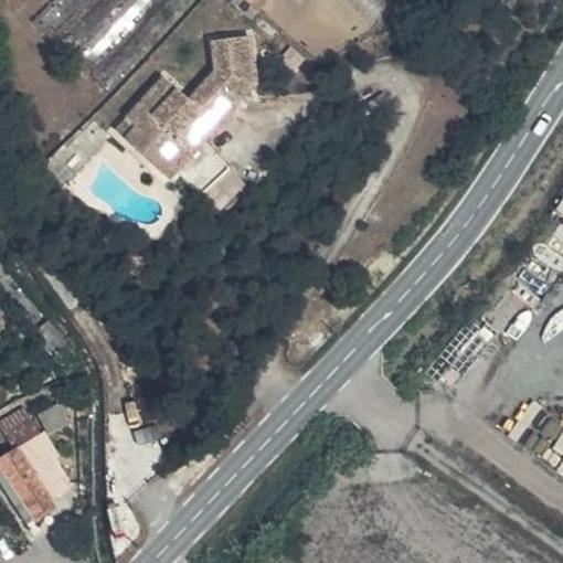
[(247,34),(212,39),(215,65),(188,98),(162,74),(126,116),(135,126),(123,138),(140,155),(150,145),(176,165),(253,78),(247,34)]
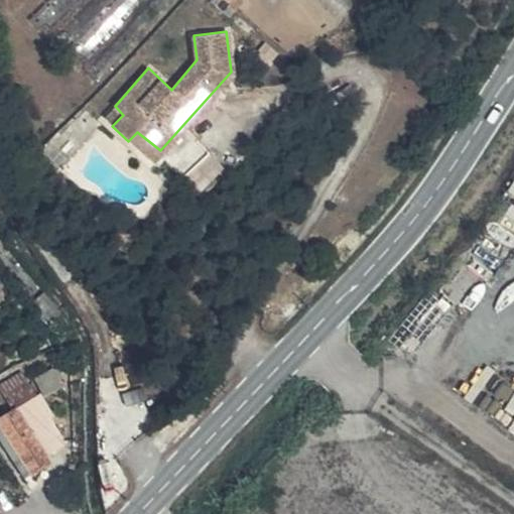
[(123,115),(115,106),(104,119),(112,126),(123,115)]
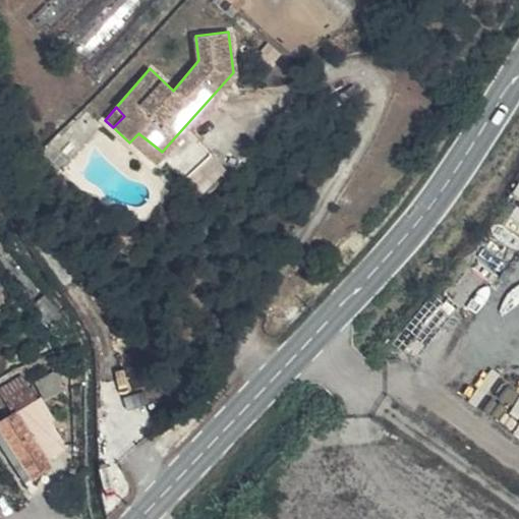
[(153,163),(162,152),(138,133),(129,142),(153,163)]
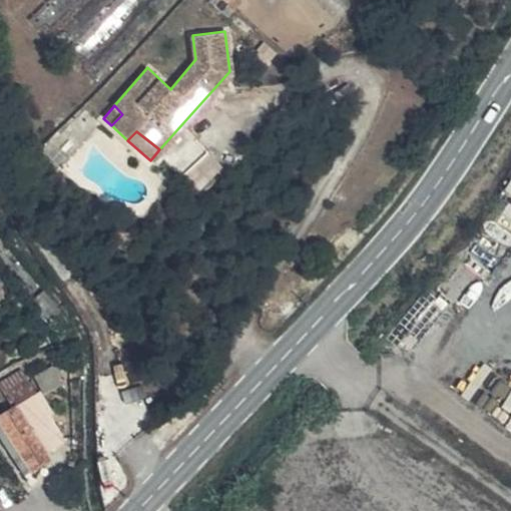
[(202,186),(223,164),(205,147),(184,169),(202,186)]
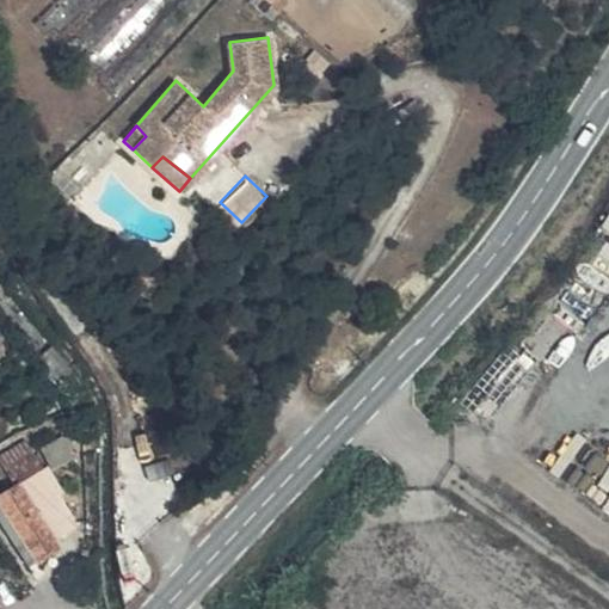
[(0,429),(10,422),(0,410),(0,429)]
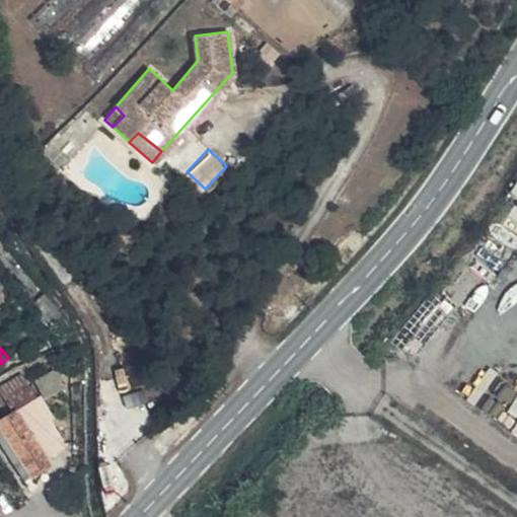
[(12,408),(39,392),(24,368),(0,382),(0,385),(12,408)]
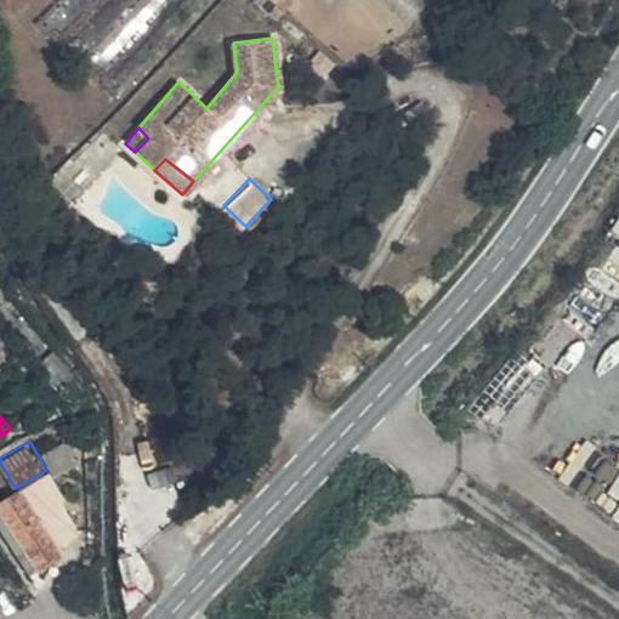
[(26,484),(63,550),(86,537),(49,471),(26,484)]
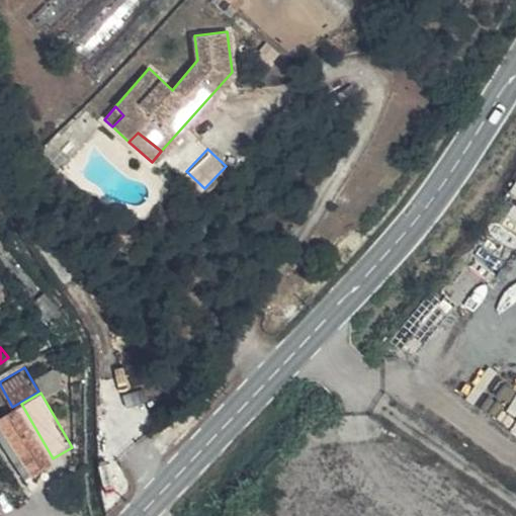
[(0,488),(11,503),(27,490),(22,482),(40,468),(22,444),(24,442),(10,423),(0,430),(0,488)]
